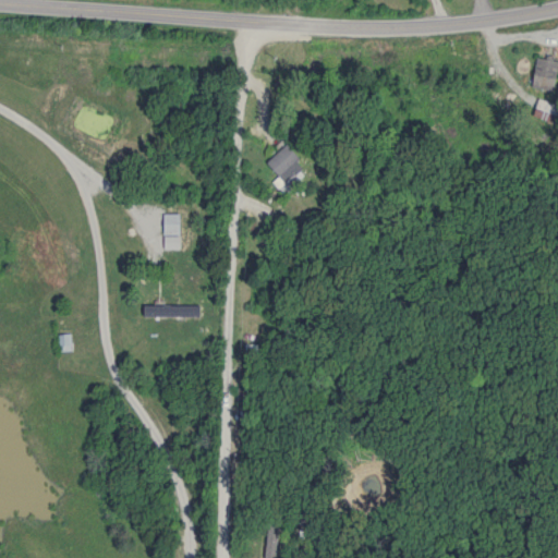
[(553,92),(557,68),(557,60),(538,57),(531,87),(553,92)]
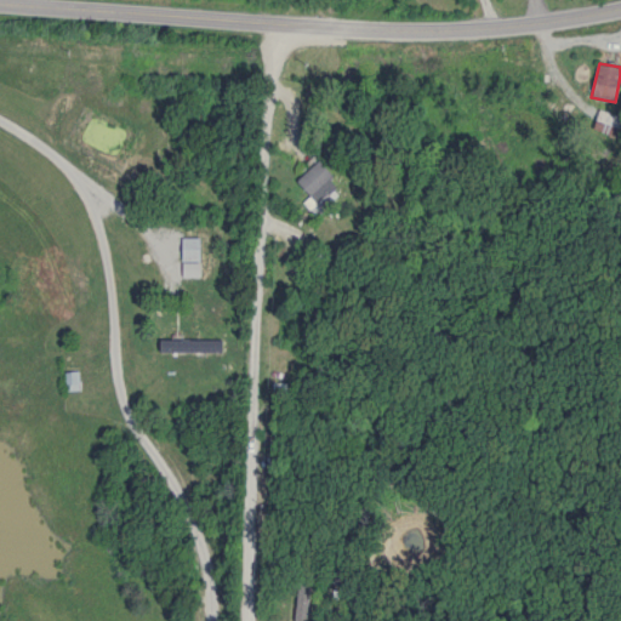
[(608,137),(615,117),(596,110),(588,130),(608,137)]
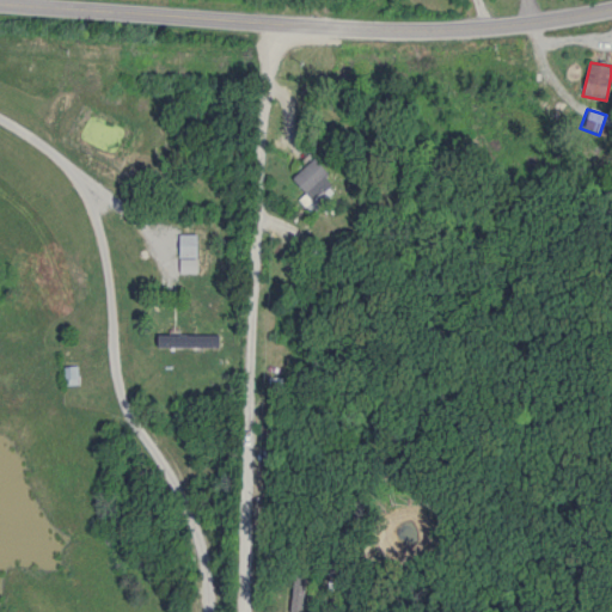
[(311,201),(336,182),(319,158),(294,176),(311,201)]
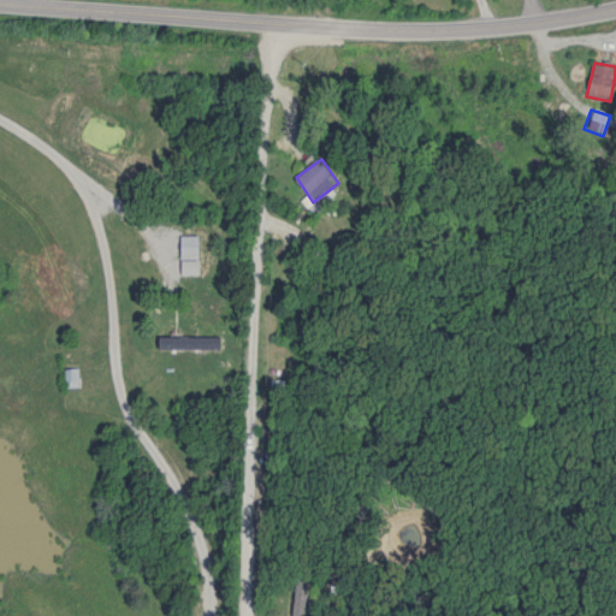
[(200,260),(200,236),(181,236),(181,260),(200,260)]
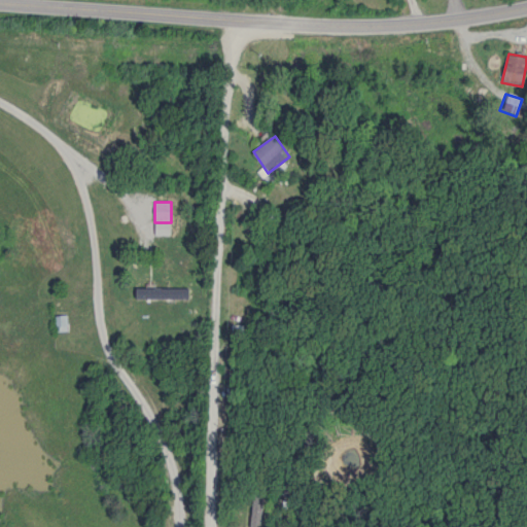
[(59,332),(69,331),(66,316),(57,318),(59,332)]
